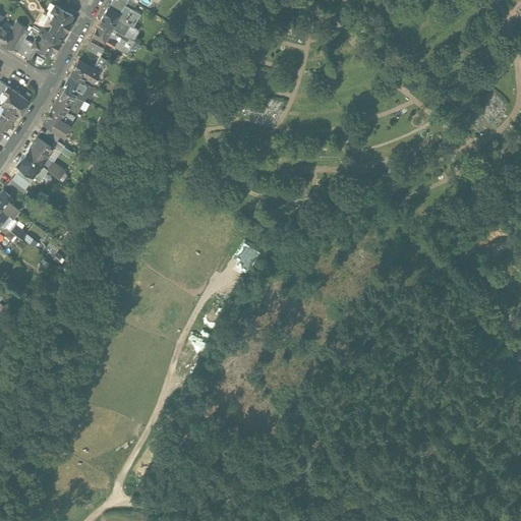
[(127,0),(111,0),(110,4),(121,10),(124,5),(125,5),(127,0)]
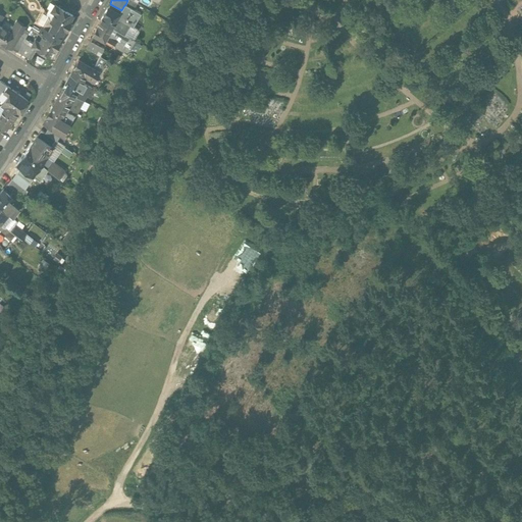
[(72,14),(54,4),(51,10),(55,12),(51,20),(65,29),(66,30),(70,22),(68,21),(72,14)]
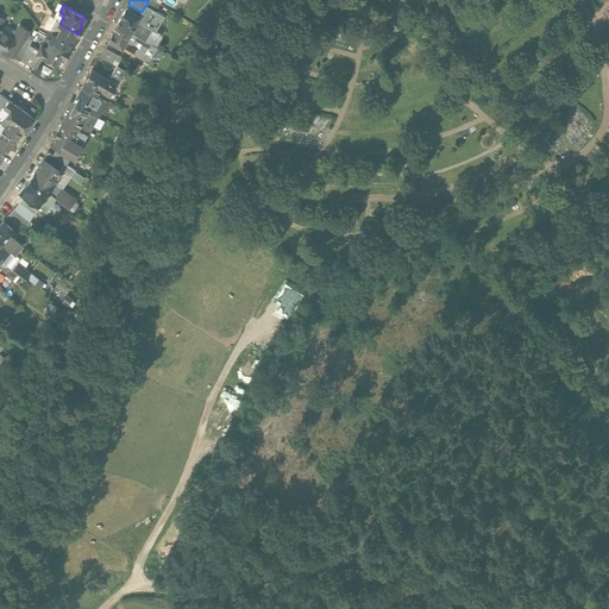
[(142,12),(129,5),(117,24),(130,32),(149,43),(143,39),(149,29),(155,32),(163,17),(146,6),(145,6),(142,12)]
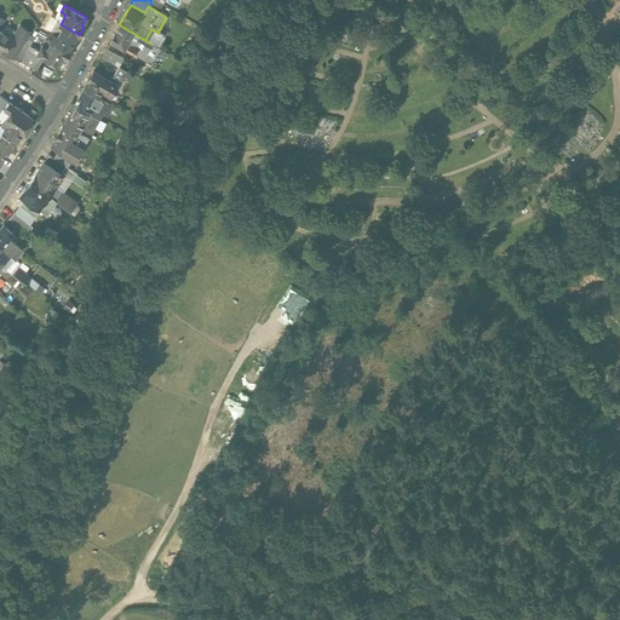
[(78,34),(61,24),(57,19),(47,38),(51,40),(52,40),(69,50),(69,49),(78,34)]
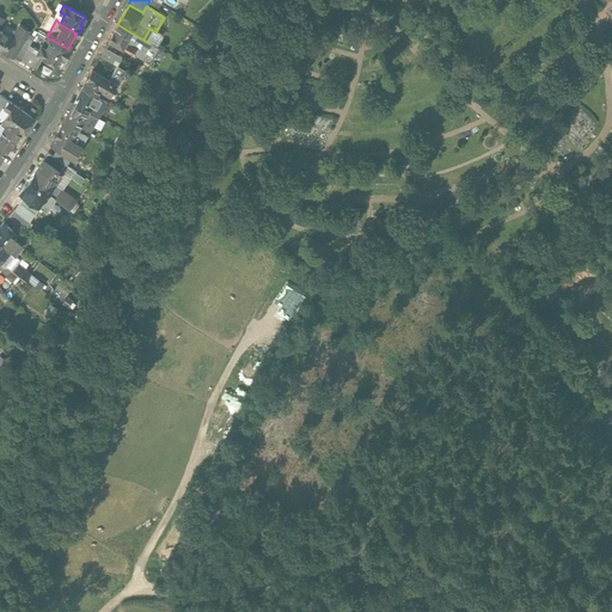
[(130,32),(117,24),(109,41),(132,54),(134,49),(133,48),(135,44),(146,50),(150,43),(130,32)]
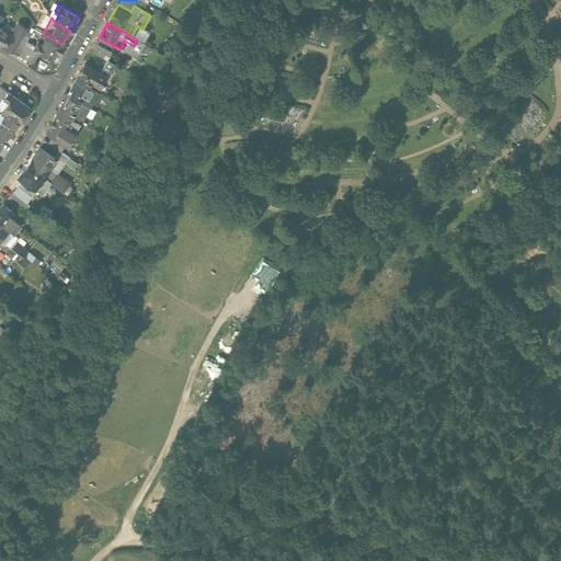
[(12,35),(2,29),(0,32),(0,44),(10,50),(11,48),(14,49),(24,34),(27,29),(19,23),(12,35)]
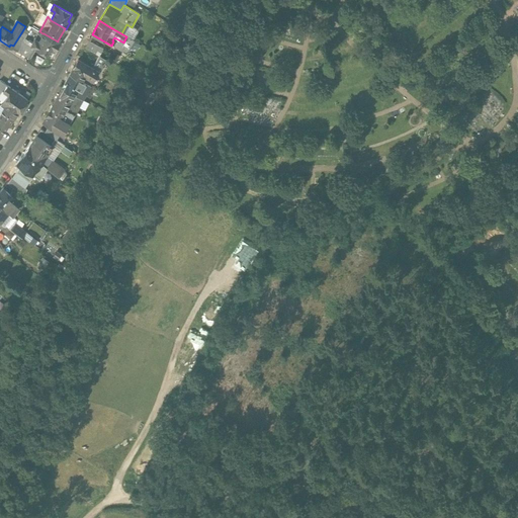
[(13,46),(12,48),(17,51),(25,37),(27,34),(22,31),(13,46)]
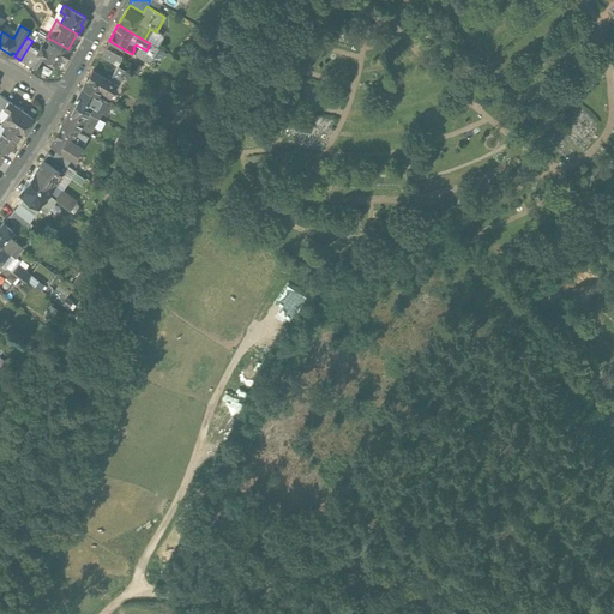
[(50,40),(46,49),(41,47),(37,54),(59,65),(64,56),(65,58),(70,49),(68,48),(68,49),(52,40),(50,40)]
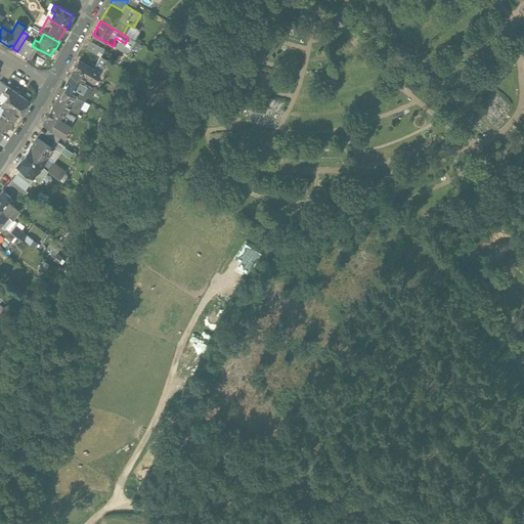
[(26,38),(17,51),(28,58),(34,49),(28,46),(31,41),(26,38)]
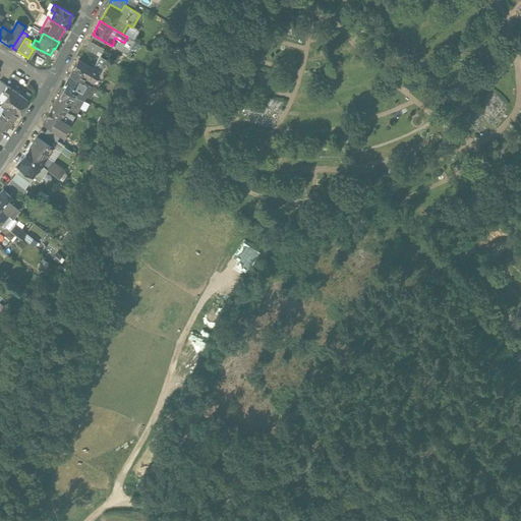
[(104,49),(90,40),(85,47),(100,56),(101,56),(101,55),(100,55),(104,49)]
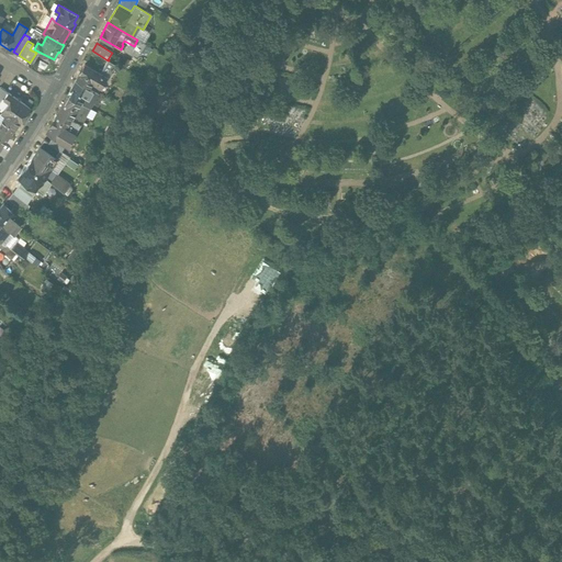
[(109,60),(108,60),(102,70),(108,74),(113,64),(109,60)]
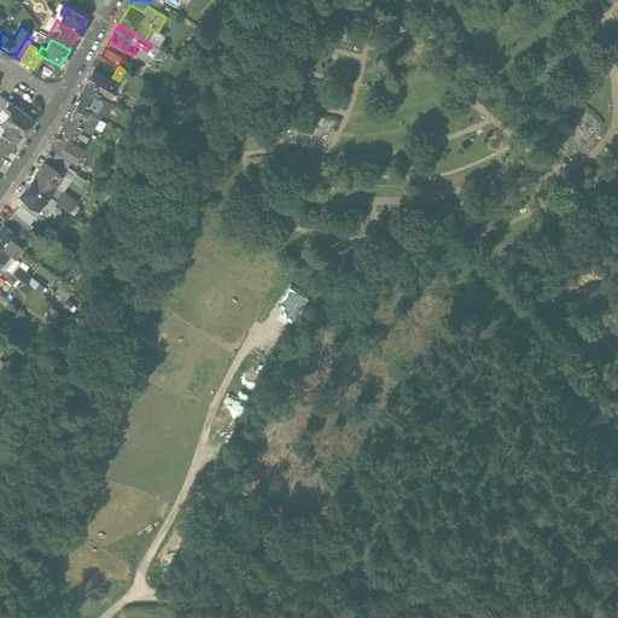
[(93,70),(83,87),(98,95),(100,89),(111,95),(117,85),(93,70)]
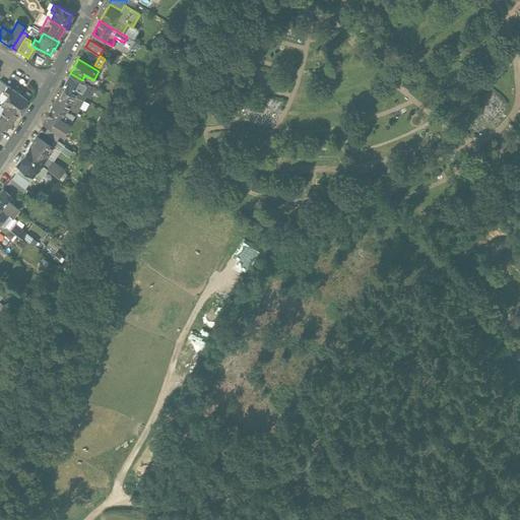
[(82,80),(70,73),(63,87),(83,100),(90,85),(82,80)]
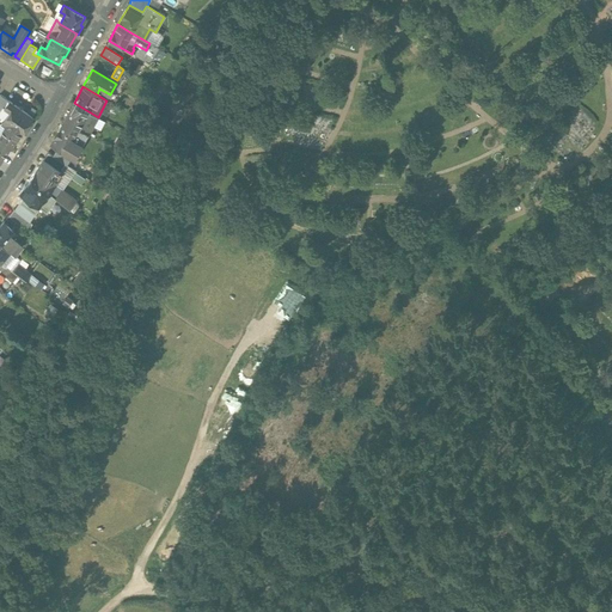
[(31,117),(8,102),(5,108),(10,111),(4,121),(20,133),(31,117)]
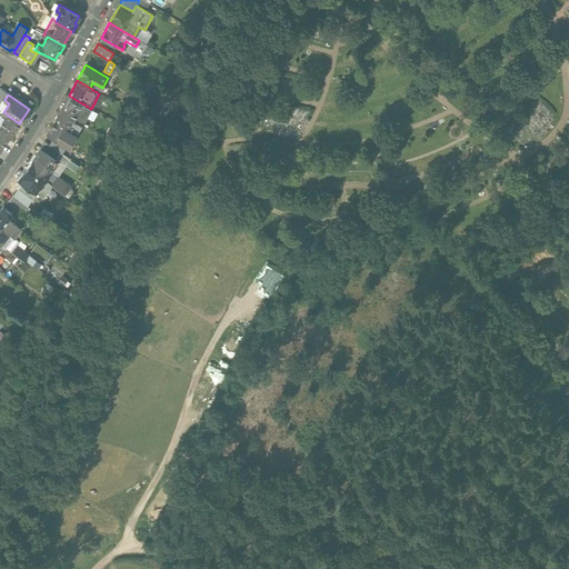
[(91,109),(69,96),(60,111),(72,118),(72,119),(82,125),(91,109)]
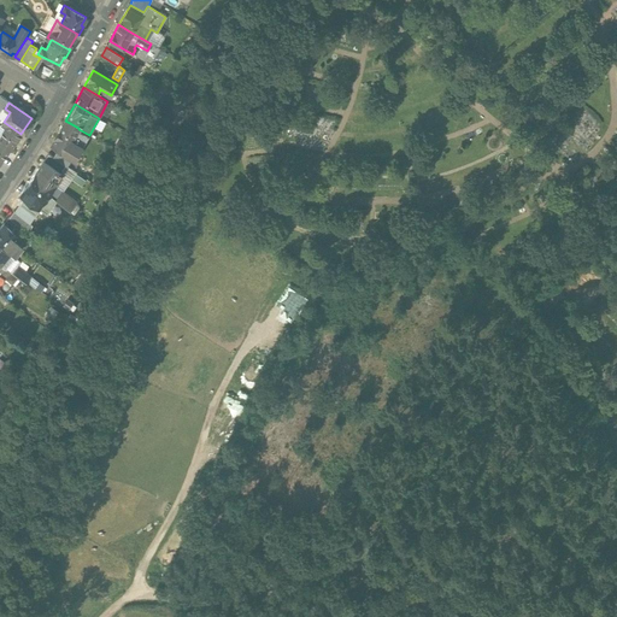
[(65,121),(51,146),(58,150),(69,156),(76,144),(71,141),(78,129),(78,128),(65,121)]
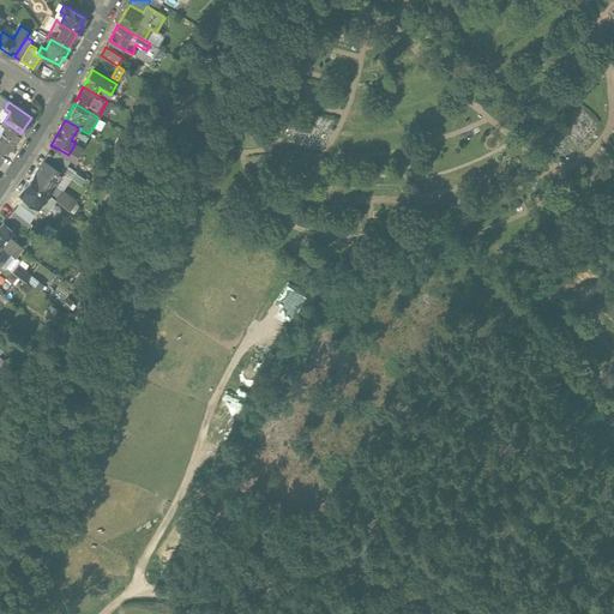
[(4,121),(1,124),(6,127),(0,134),(0,138),(10,146),(14,140),(16,140),(20,133),(4,121)]
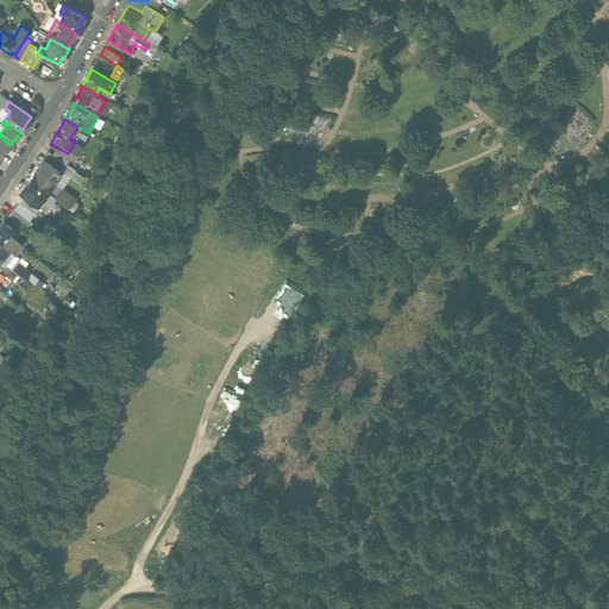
[(0,158),(10,145),(0,137),(0,158)]
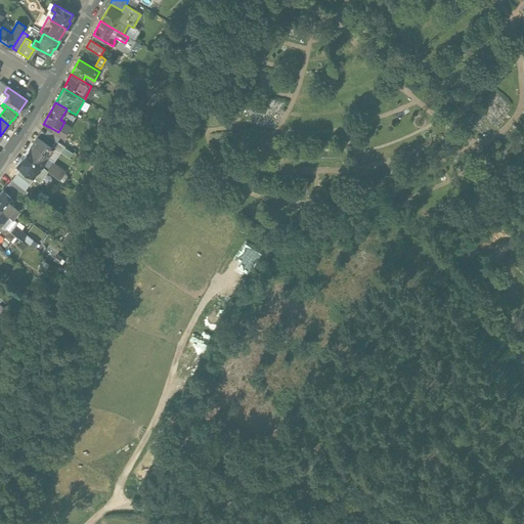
[(58,132),(49,127),(45,133),(55,139),(56,140),(60,133),(58,132)]
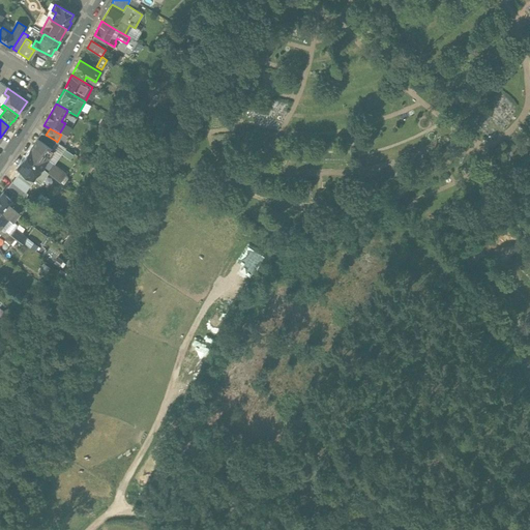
[(46,135),(41,131),(37,138),(51,147),(56,141),(46,135)]
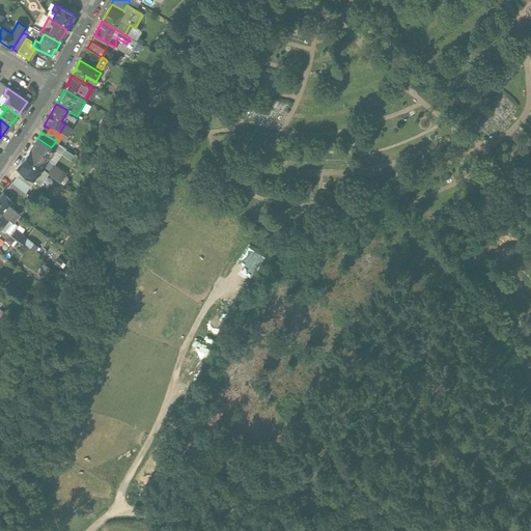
[(51,147),(37,138),(26,155),(40,166),(48,170),(47,171),(53,175),(56,170),(51,166),(53,163),(47,158),(53,148),(51,147)]
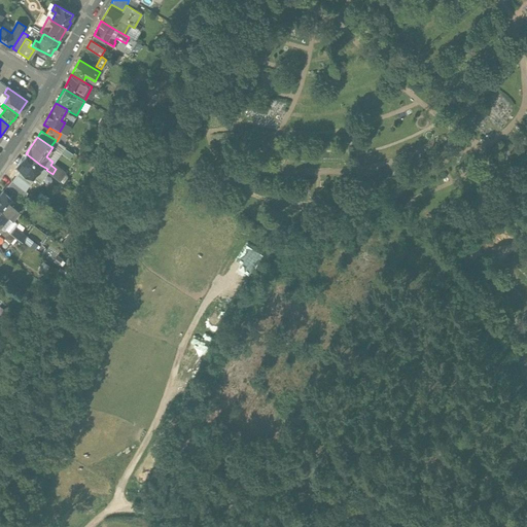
[(40,165),(26,153),(18,166),(32,176),(40,165)]
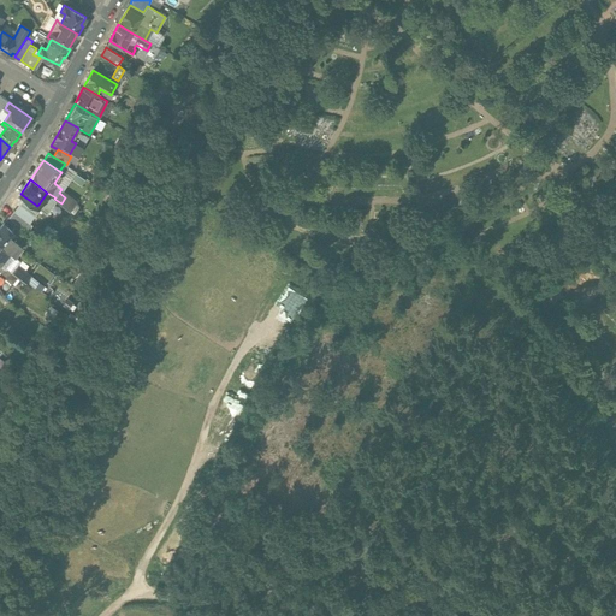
[(33,211),(16,199),(10,207),(13,209),(27,219),(33,211)]
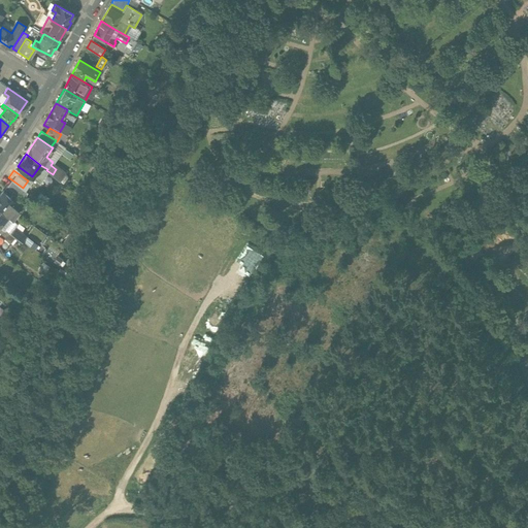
[(46,170),(42,175),(48,179),(53,174),(46,170)]
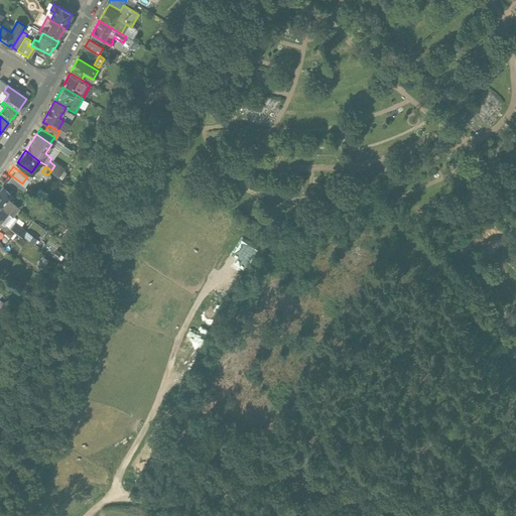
[(22,183),(11,175),(7,180),(20,191),(25,186),(22,183)]
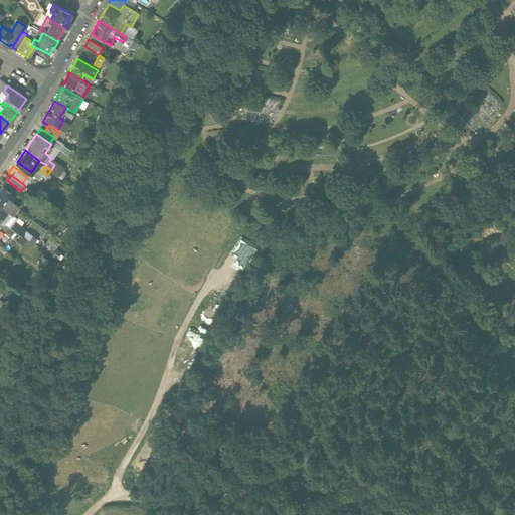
[(9,190),(3,185),(0,188),(0,200),(11,210),(17,202),(13,199),(18,193),(12,188),(9,190)]
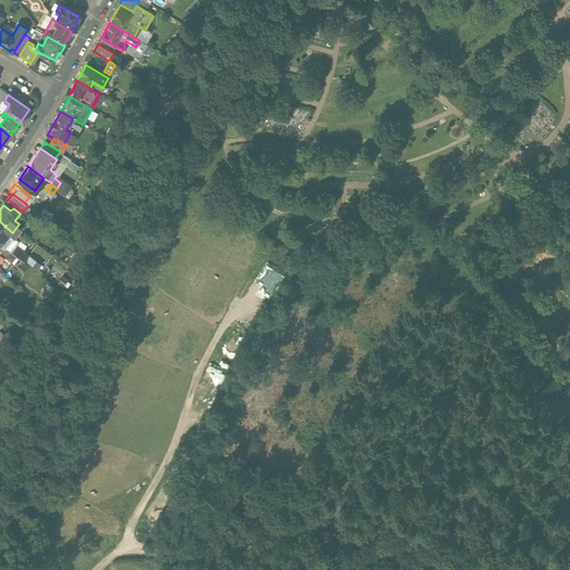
[(12,233),(0,222),(0,239),(3,243),(12,233)]
